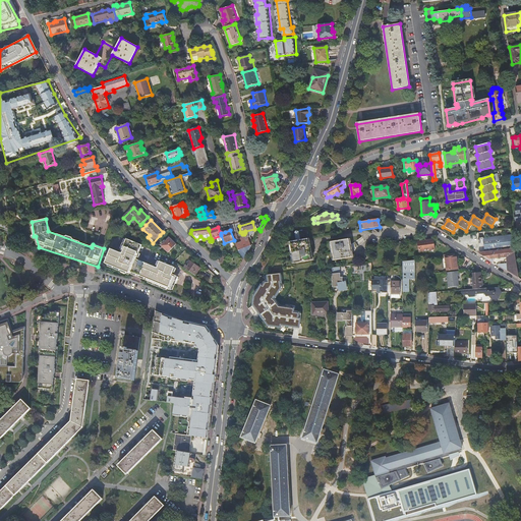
[(290,234),(291,242),(307,239),(305,231),(302,232),(295,233),(290,234)]
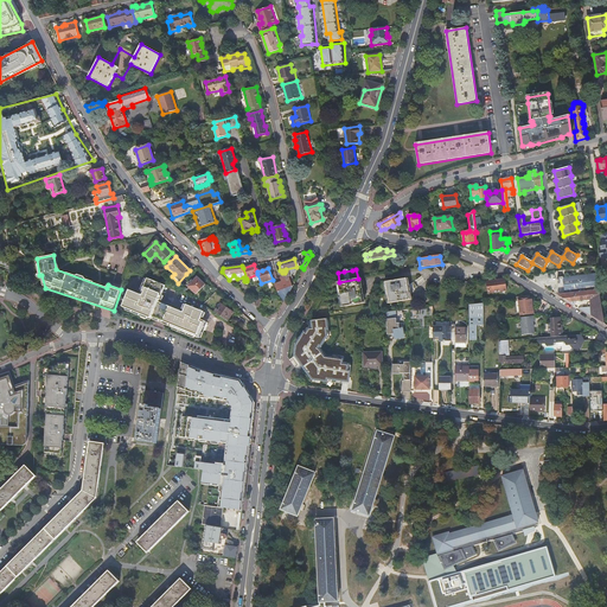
[(598,281),(596,274),(563,278),(558,278),(558,283),(564,283),(566,294),(599,289),(599,286),(598,281)]
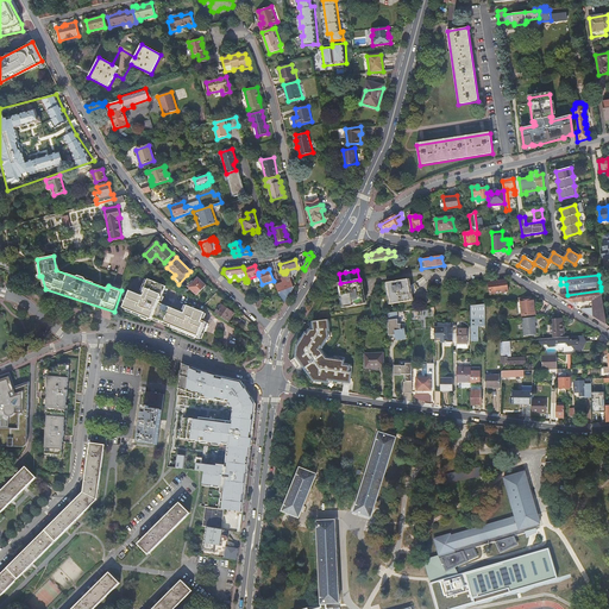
[(278,294),(286,302),(294,288),(289,276),(274,282),(275,282),(278,294)]
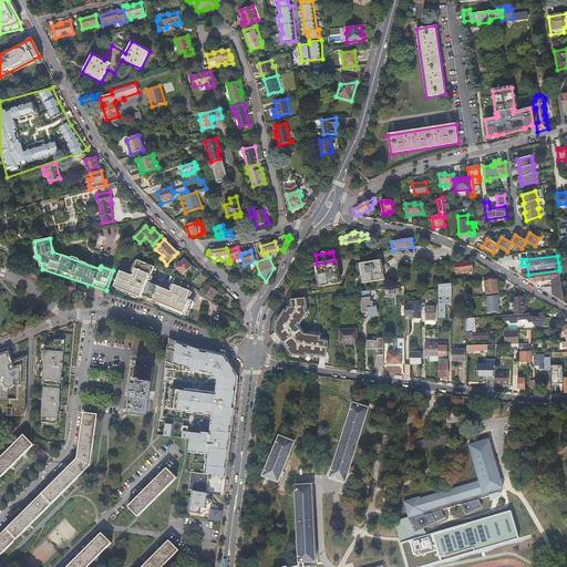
[(183,276),(193,267),(185,259),(175,268),(183,276)]
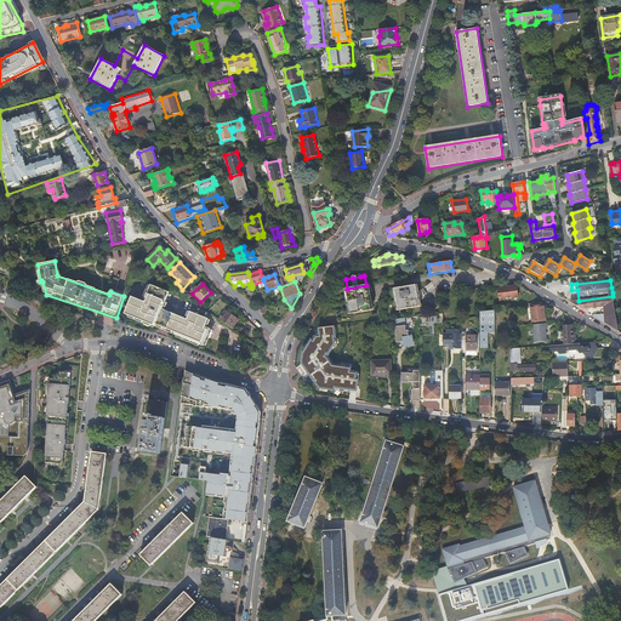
[(151,285),(143,301),(132,296),(125,313),(154,324),(155,323),(176,330),(175,332),(204,345),(210,328),(206,325),(209,318),(191,312),(187,318),(164,308),(169,292),(151,285)]
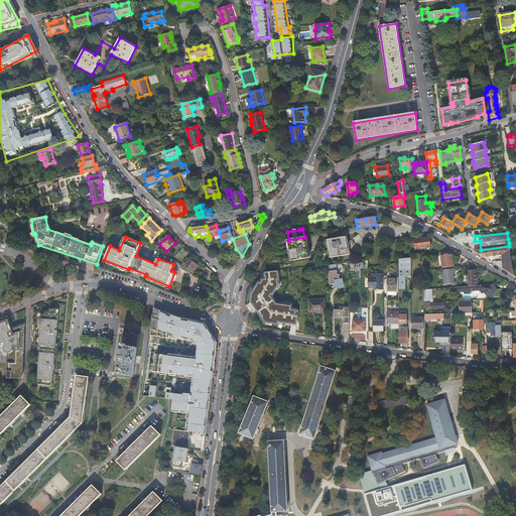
[(287,240),(291,261),(308,258),(304,237),(288,240),(287,240)]
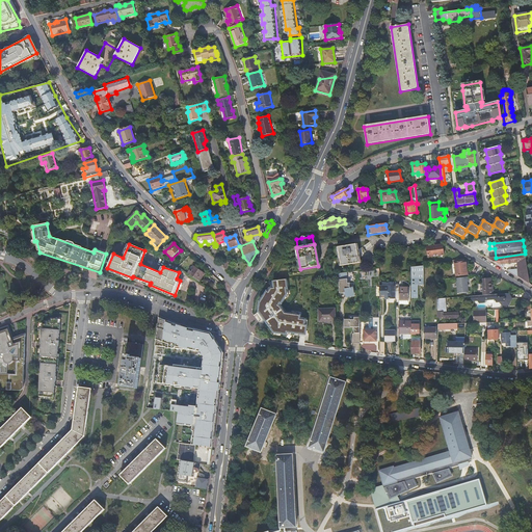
[(360,263),(355,244),(338,247),(341,266),(360,263)]
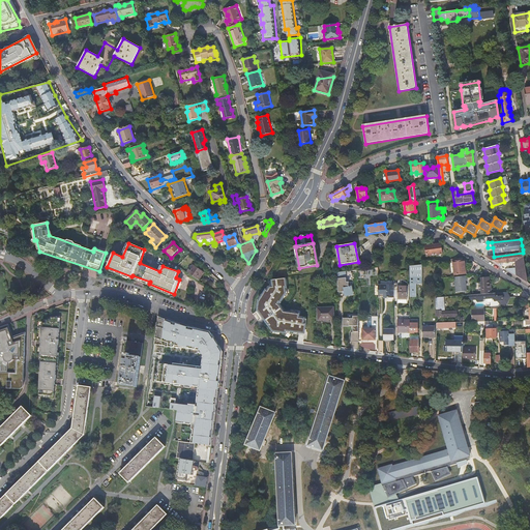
[(441,246),(428,248),(429,257),(442,254),(441,246)]
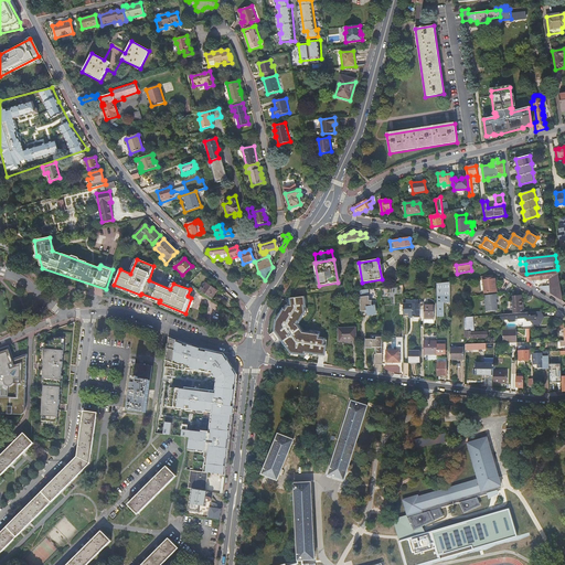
[(526,274),(519,275),(535,285),(535,280),(550,279),(551,286),(543,288),(542,289),(563,301),(557,269),(526,274)]
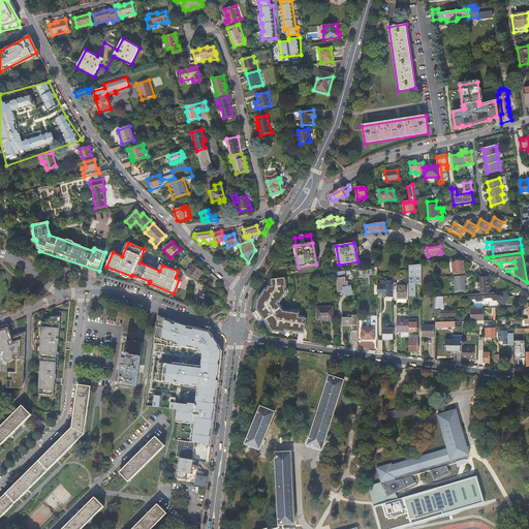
[(464,259),(453,260),(454,275),(465,274),(464,259)]
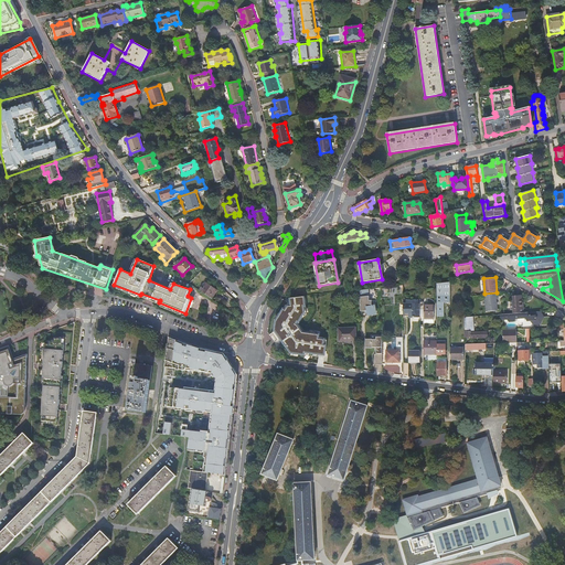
[(237,284),(244,289),(248,284),(243,278),(237,284)]
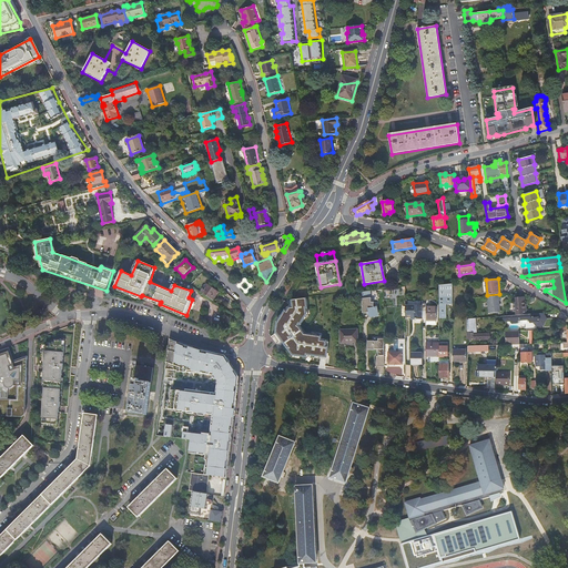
[(206,284),(202,292),(214,301),(219,292),(206,284)]
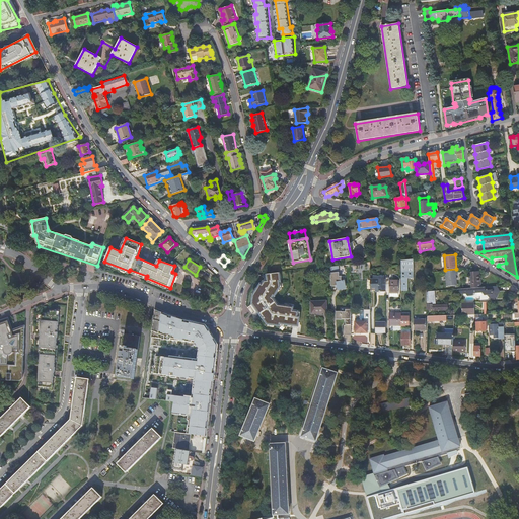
[(409,278),(414,278),(414,260),(401,261),(401,266),(401,287),(408,287),(409,278)]
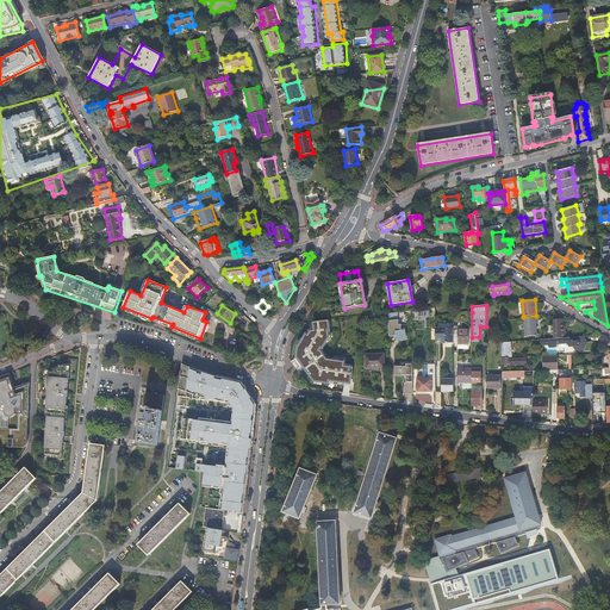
[(537,317),(523,318),(526,336),(537,335),(536,323),(539,322),(537,317)]
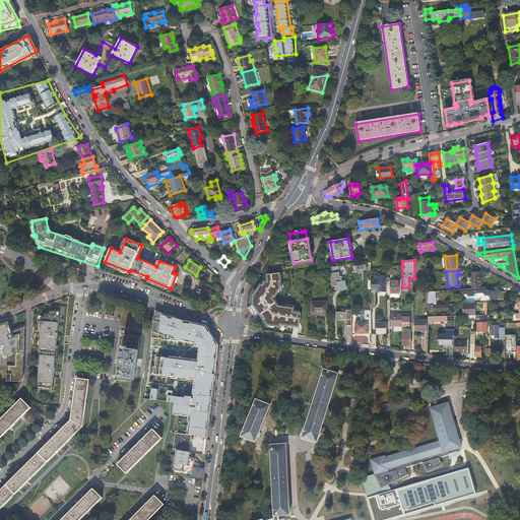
[(339,276),(339,272),(331,273),(331,286),(335,286),(335,285),(338,285),(339,290),(346,288),(344,281),(342,282),(341,276),(339,276)]
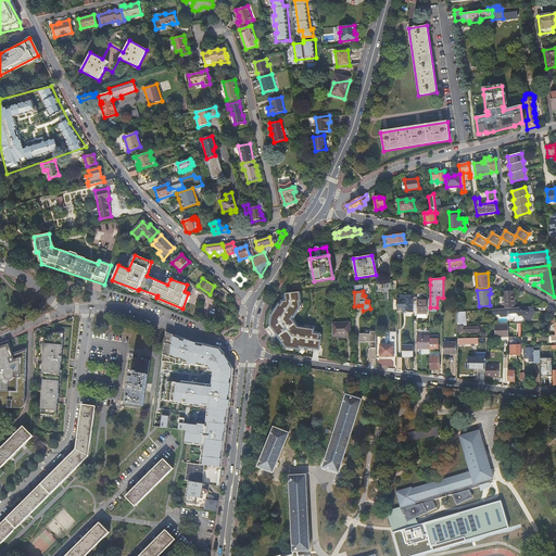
[(506,305),(506,308),(516,307),(516,300),(514,300),(514,298),(514,291),(505,291),(505,297),(503,297),(504,305),(506,305)]
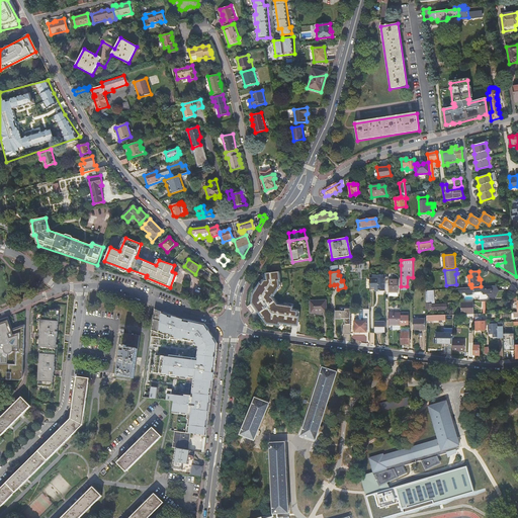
[(267,323),(298,327),(300,312),(294,312),(295,308),(279,306),(274,299),(282,288),(281,272),(268,273),(269,280),(266,280),(264,284),(262,282),(254,293),(253,303),(267,323)]
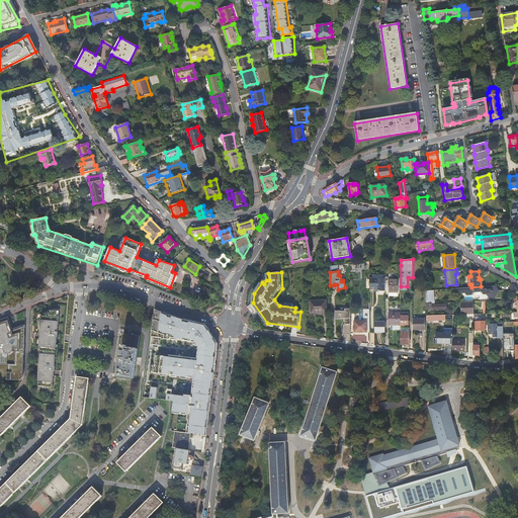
[(389,277),(385,277),(385,278),(385,284),(389,283),(389,292),(398,292),(398,279),(389,279),(389,277)]
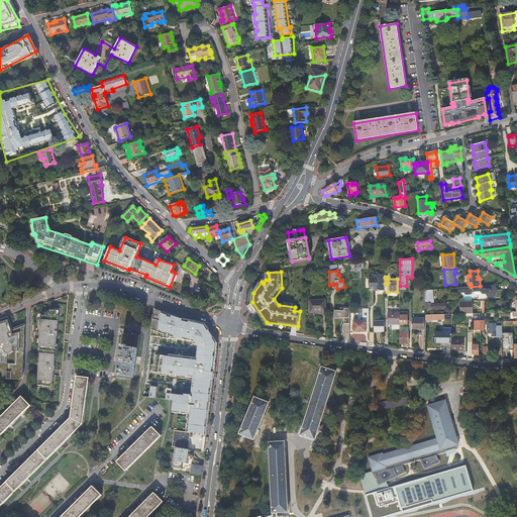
[(385,278),(369,278),(369,291),(385,291),(385,284),(385,278)]
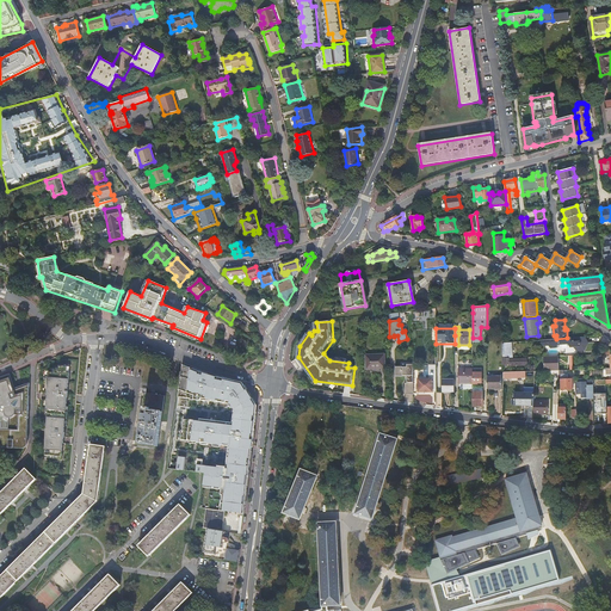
[(545,340),(543,340),(542,343),(544,346),(549,345),(551,347),(556,347),(559,345),(568,344),(569,345),(568,345),(569,349),(574,347),(578,351),(585,350),(587,343),(584,337),(567,338),(556,339),(545,340)]
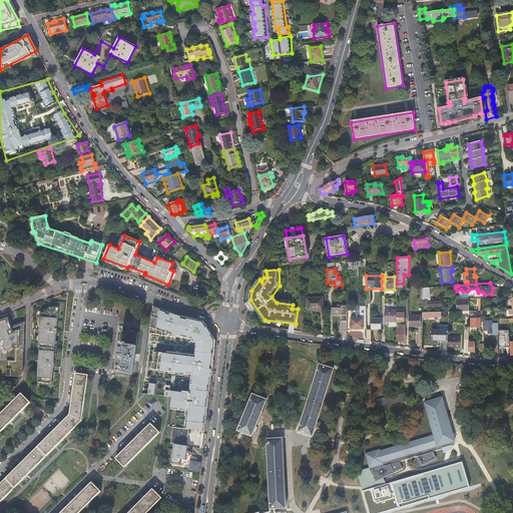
[(323,298),(308,299),(308,310),(323,310),(323,298)]
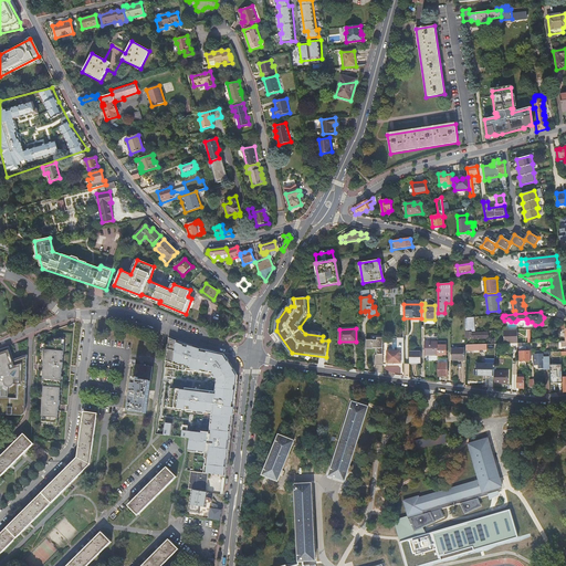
[(513,343),(517,343),(517,331),(504,331),(504,344),(513,343)]
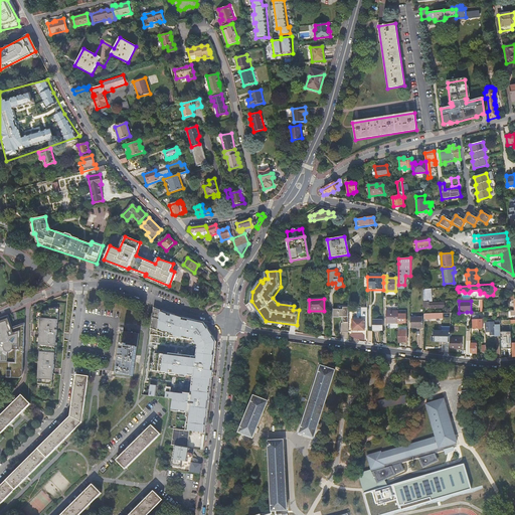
[(217,341),(205,322),(173,314),(154,307),(151,334),(193,338),(198,345),(197,358),(155,353),(153,370),(194,378),(212,380),(217,341)]
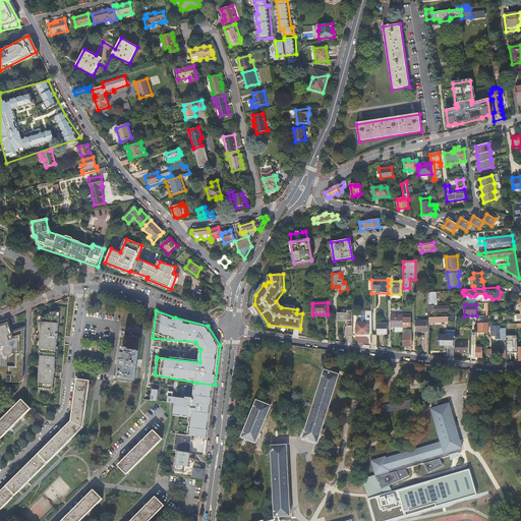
[(345,337),(352,337),(352,310),(346,310),(346,313),(343,313),(343,312),(337,312),(337,321),(343,321),(346,321),(346,327),(345,328),(345,337)]
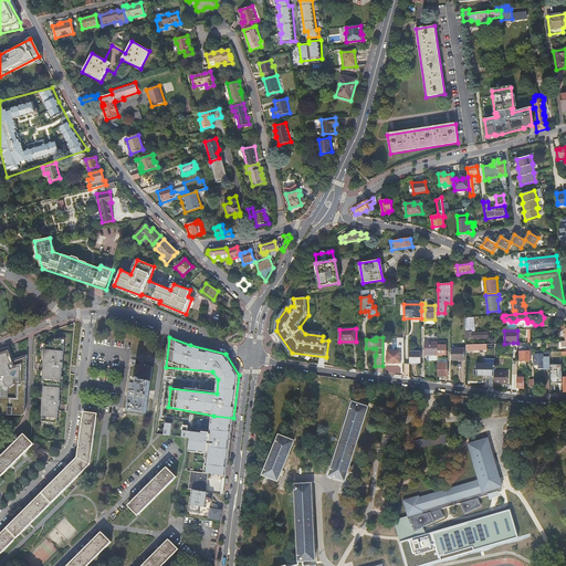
[(63,363),(61,362),(61,358),(63,358),(64,345),(62,345),(62,339),(61,339),(55,338),(54,342),(51,342),(50,342),(49,345),(46,345),(45,345),(44,353),(43,353),(43,364),(44,364),(44,369),(43,369),(43,379),(45,379),(43,398),(42,398),(42,421),(58,422),(59,405),(60,405),(60,400),(60,395),(61,376),(62,373),(60,373),(61,368),(62,368),(63,363)]
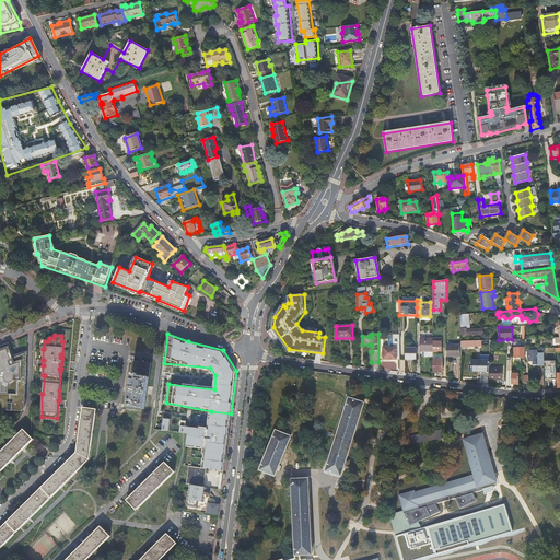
[(389,360),(399,359),(399,335),(393,335),(394,348),(383,348),(384,361),(389,361),(389,360)]
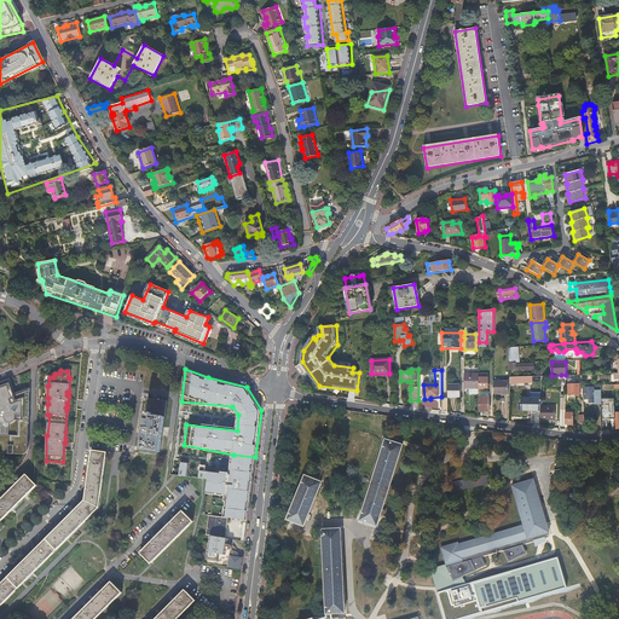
[(479,394),(479,392),(479,388),(479,374),(464,374),(464,388),(469,389),(469,393),(479,394)]
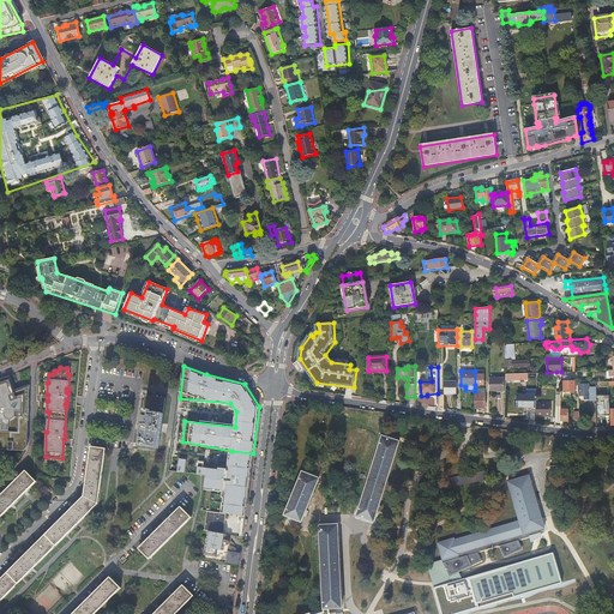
[(29,421),(30,389),(14,395),(8,375),(0,378),(0,396),(1,398),(0,398),(0,414),(5,414),(5,415),(5,416),(5,417),(6,417),(6,419),(7,419),(7,420),(8,420),(10,420),(10,425),(8,431),(0,431),(0,449),(23,451),(25,450),(26,447),(28,446),(29,425),(28,425),(28,421),(29,421)]
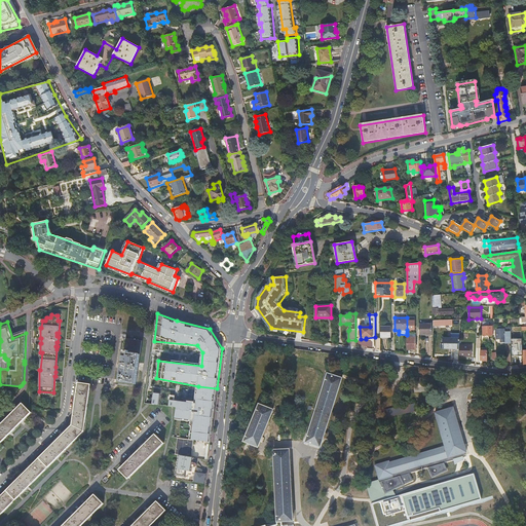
[(423,335),(431,335),(431,325),(426,325),(419,325),(419,335),(423,335)]
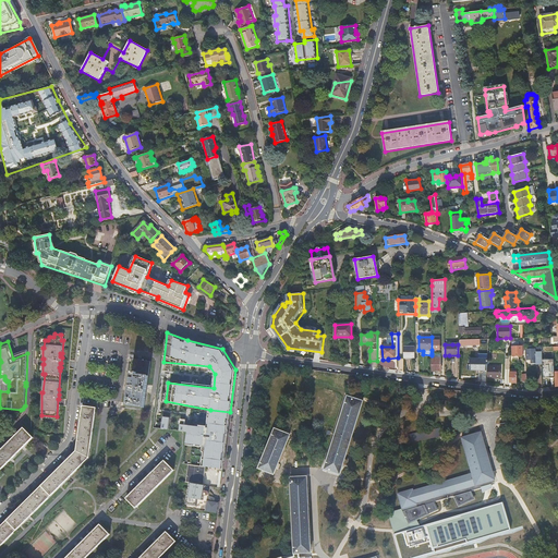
[(404,359),(415,359),(415,347),(404,347),(404,359)]
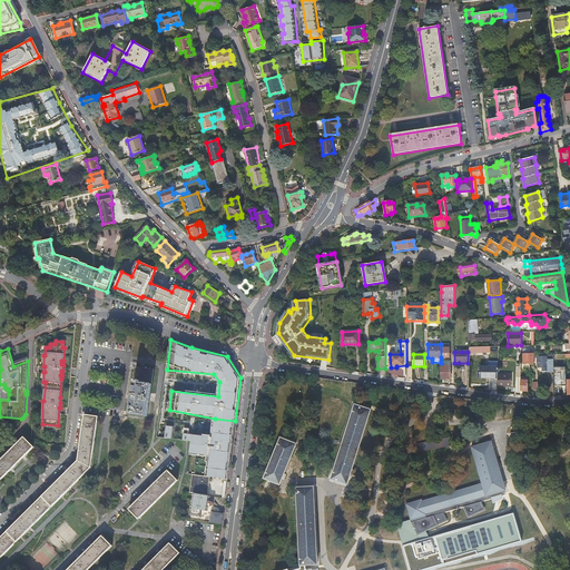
[(533,364),(533,354),(523,354),(523,364),(533,364)]
